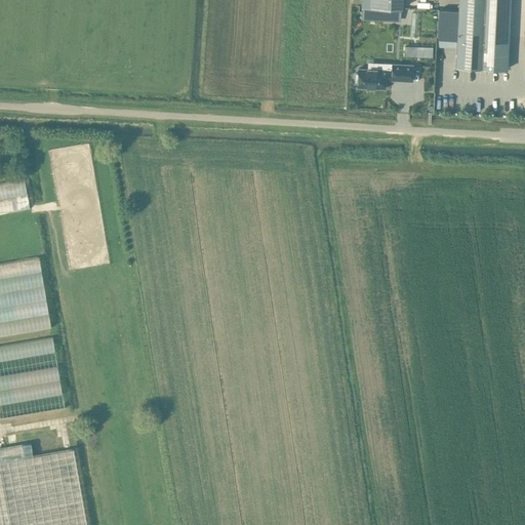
[(458,0),(455,67),(508,69),(509,43),(498,43),(499,0),(458,0)]
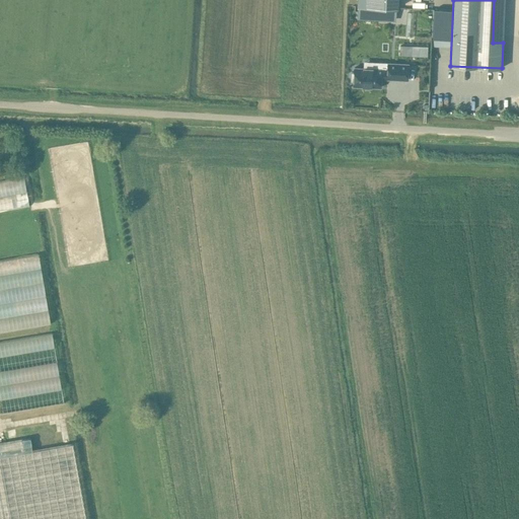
[(358,17),(395,19),(396,8),(359,6),(358,17)]
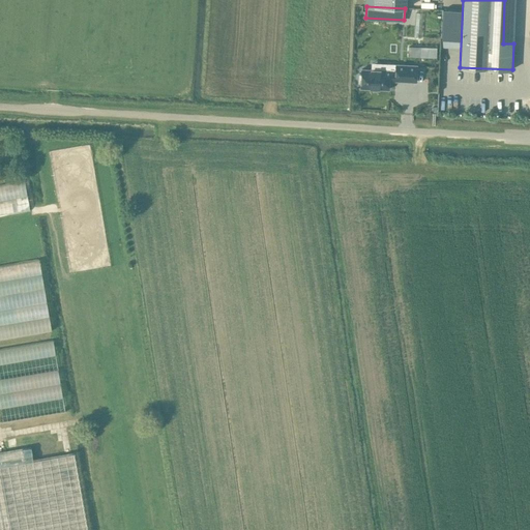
[(436,57),(436,48),(409,47),(408,56),(436,57)]
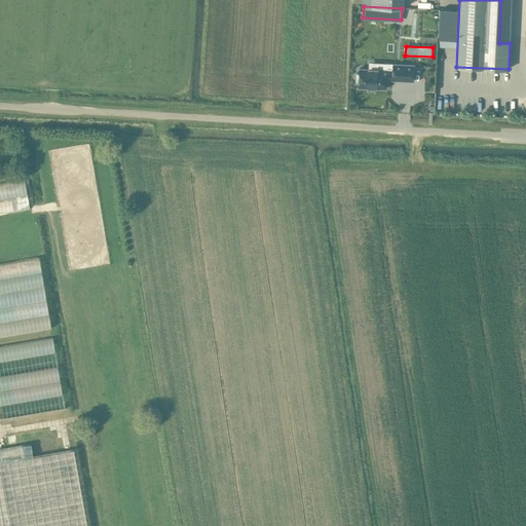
[(357,73),(355,82),(359,82),(358,87),(385,88),(386,77),(392,78),(392,80),(413,81),(414,65),(386,64),(386,70),(359,69),(359,73),(357,73)]
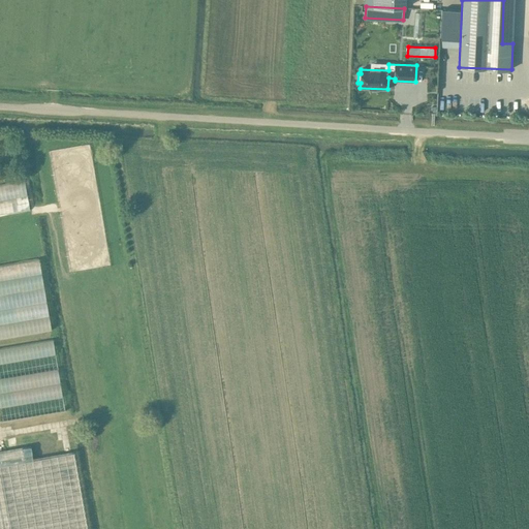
[(0,215),(30,212),(26,181),(0,184),(0,215)]
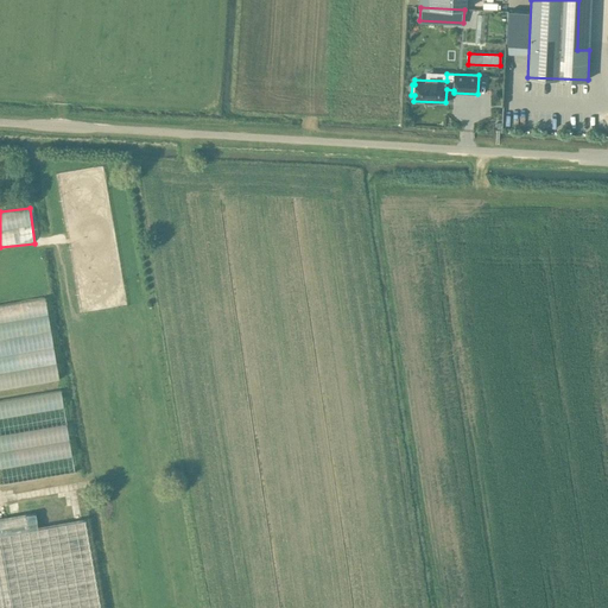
[(0,303),(0,387),(57,380),(45,297),(0,303)]
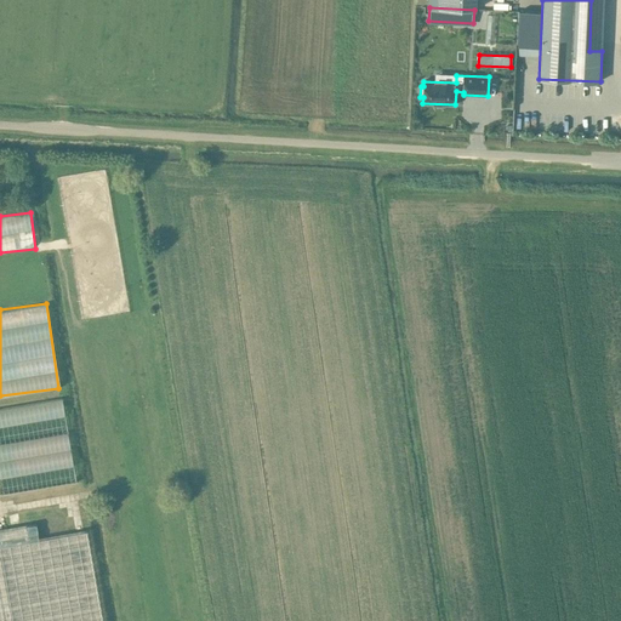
[(0,408),(0,494),(75,483),(63,399),(0,408)]
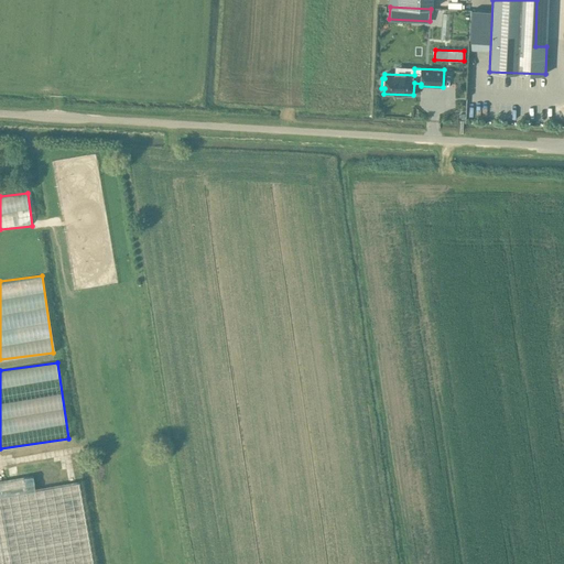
[(0,563),(93,563),(79,481),(35,489),(33,475),(0,480),(0,563)]
